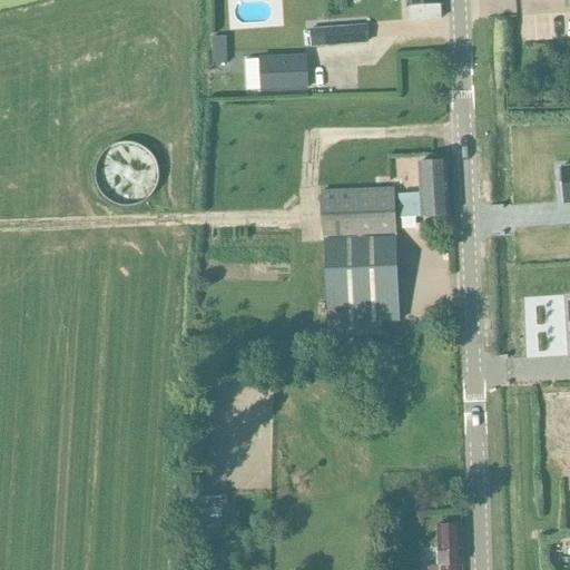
[(409,0),(411,21),(441,19),(440,3),(440,0),(409,0)]
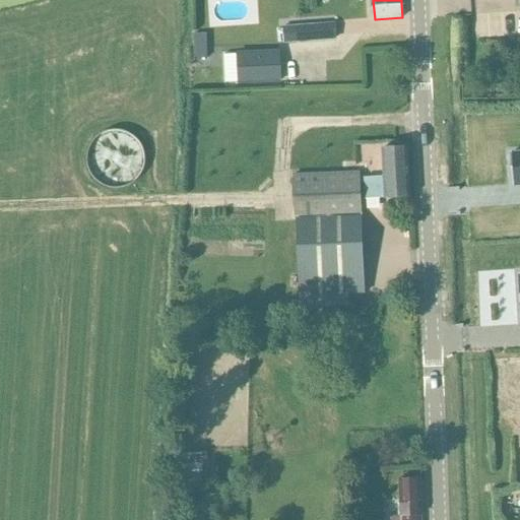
[(335,24),(297,26),(298,41),(336,39),(335,24)]
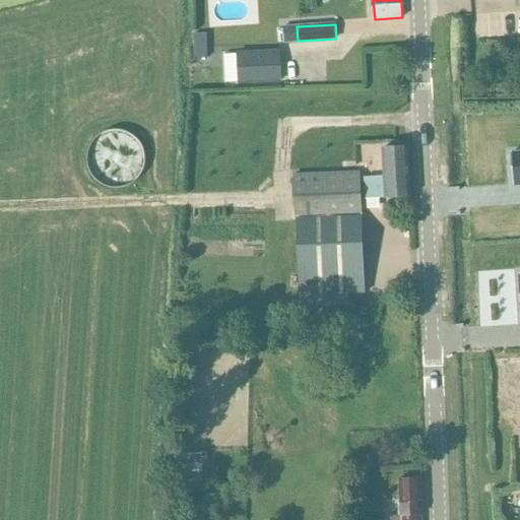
[(202,35),(194,35),(194,57),(203,56),(202,35)]
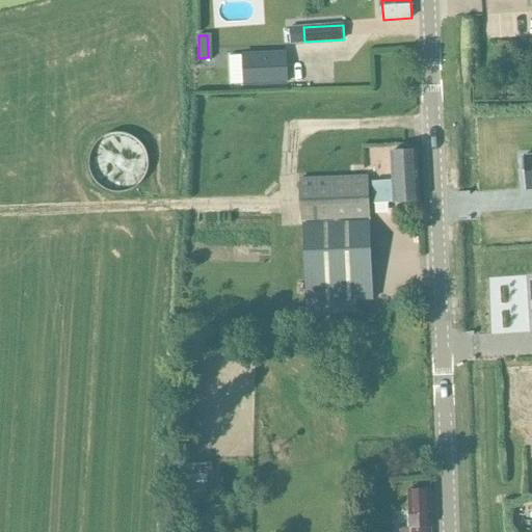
[(284,52),(242,54),(243,85),(286,84),(284,52)]
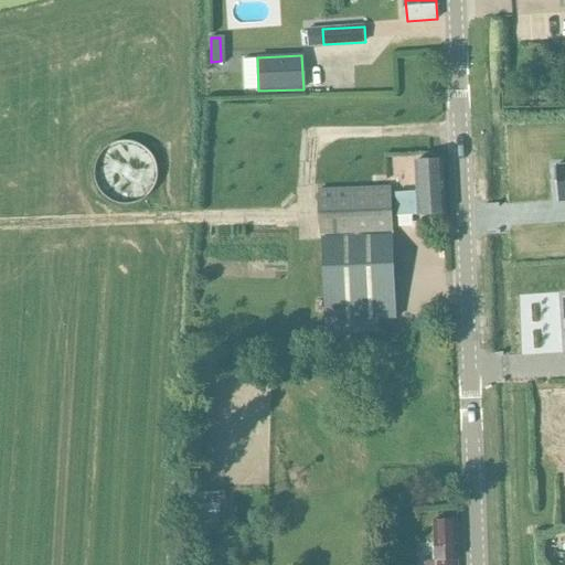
[(161,185),(162,180),(162,173),(161,167),(159,160),(156,155),(151,150),(146,147),(139,144),(132,142),(127,142),(120,144),(114,147),(108,150),(104,155),(100,160),(97,166),(96,172),(96,179),(97,185),(99,191),(103,195),(107,201),(112,204),(117,208),(123,209),(129,210),(136,209),(141,208),(147,204),(152,201),(156,196),(159,191),(161,185)]
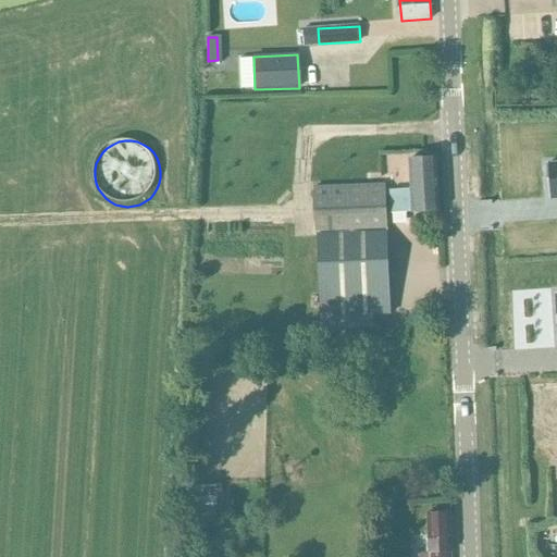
[(390,190),(391,213),(440,211),(436,158),(411,159),(412,189),(390,190)]
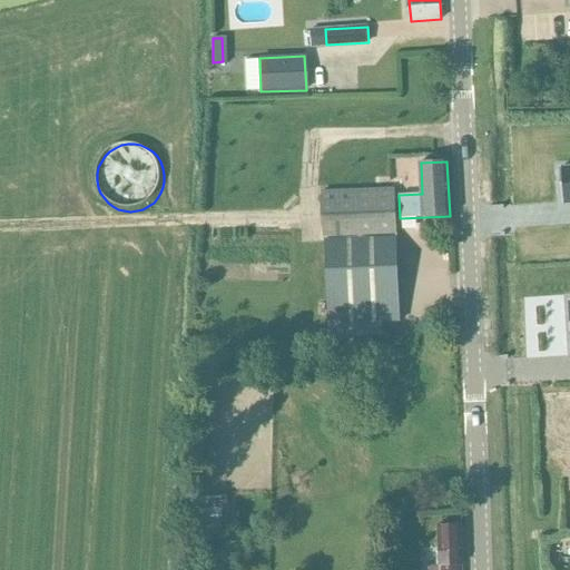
[(395,187),(322,192),(328,337),(384,334),(384,322),(401,322),(395,187)]
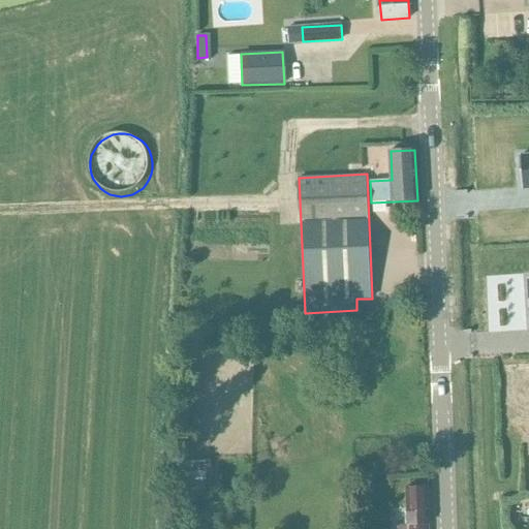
[(396,526),(396,528),(429,528),(428,487),(407,487),(408,525),(396,526)]
